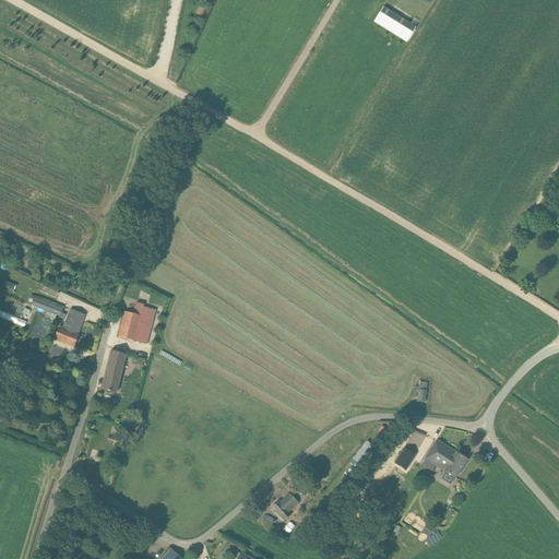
[(383,7),(375,22),(406,43),(416,27),(383,7)]
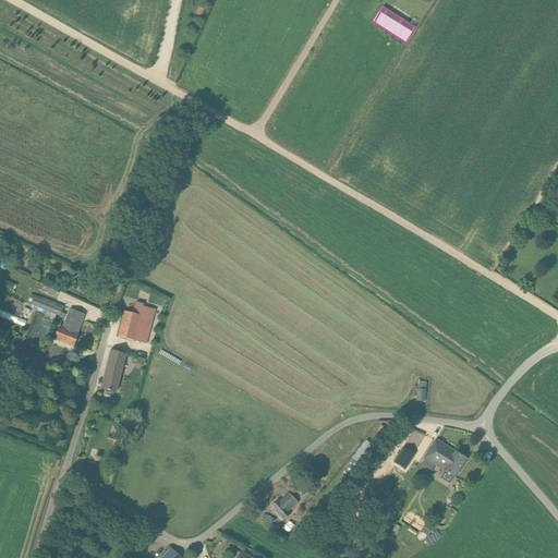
[(44,283),(41,289),(57,296),(59,289),(48,283),(48,284),(44,283)]
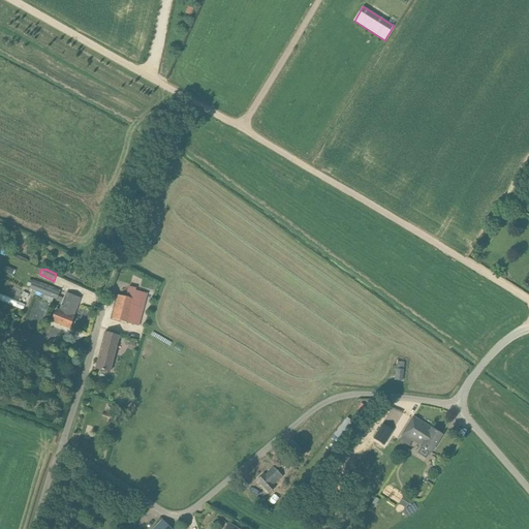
[(65,292),(63,299),(58,297),(60,290),(33,280),(29,289),(56,300),(56,301),(61,303),(58,311),(55,309),(51,321),(70,329),(74,317),(73,316),(81,299),(65,292)]
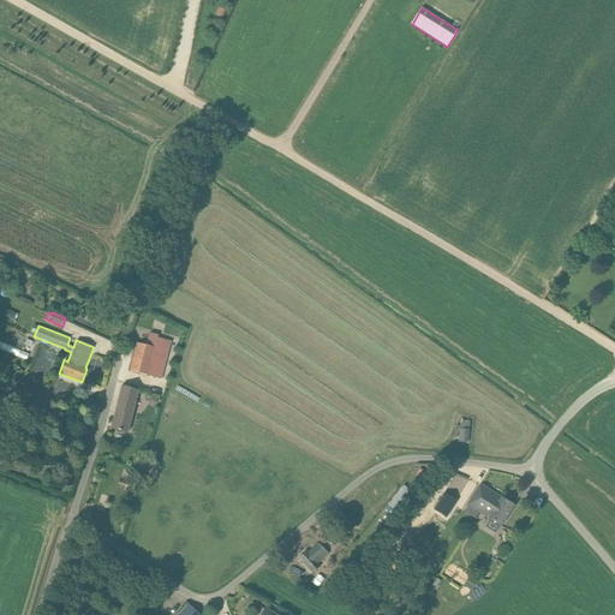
[(161,378),(168,351),(171,341),(157,338),(155,347),(137,342),(130,371),(161,378)]
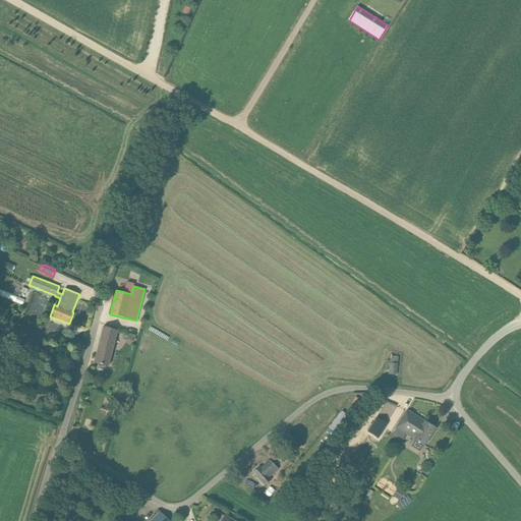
[(0,290),(0,295),(23,305),(25,300),(1,289),(0,290)]
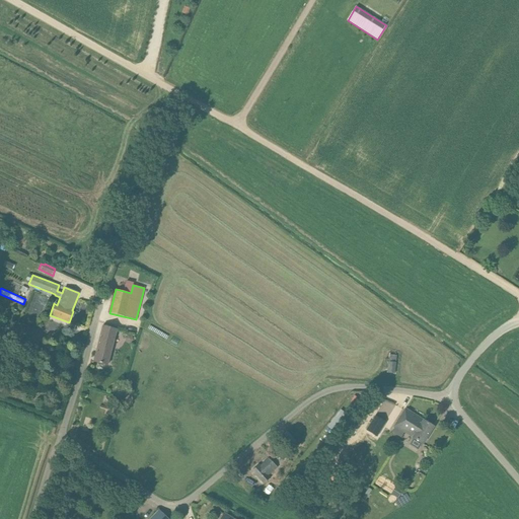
[(117,329),(113,328),(102,325),(97,348),(94,362),(107,365),(112,351),(117,329)]
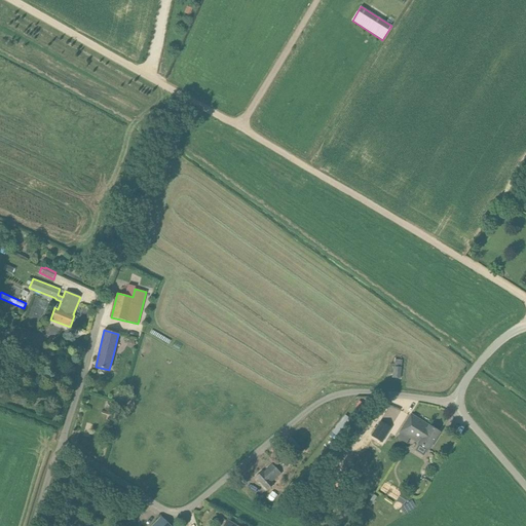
[(395,360),(392,377),(400,378),(402,361),(395,360)]
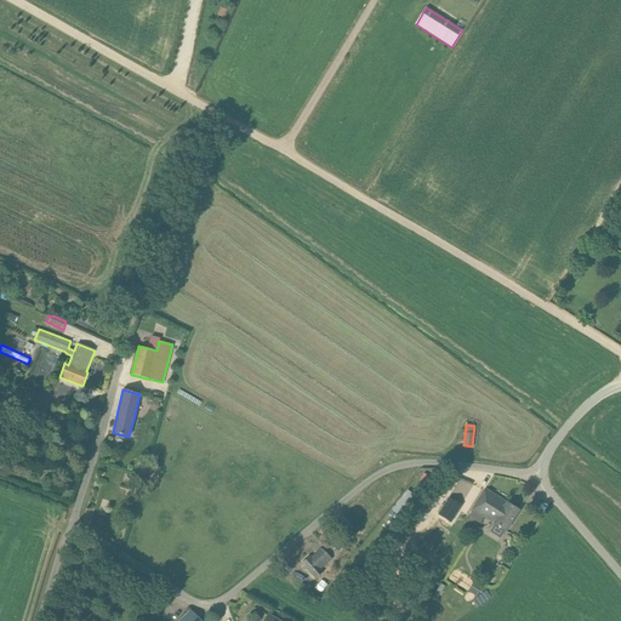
[(507,503),(485,489),(472,510),(495,524),(490,531),(500,539),(505,530),(506,531),(519,510),(507,502),(507,503)]
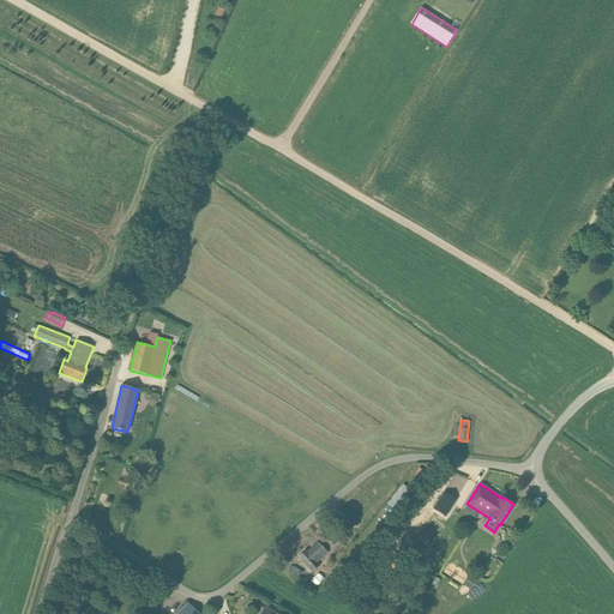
[(457,500),(444,492),(433,509),(446,517),(457,500)]
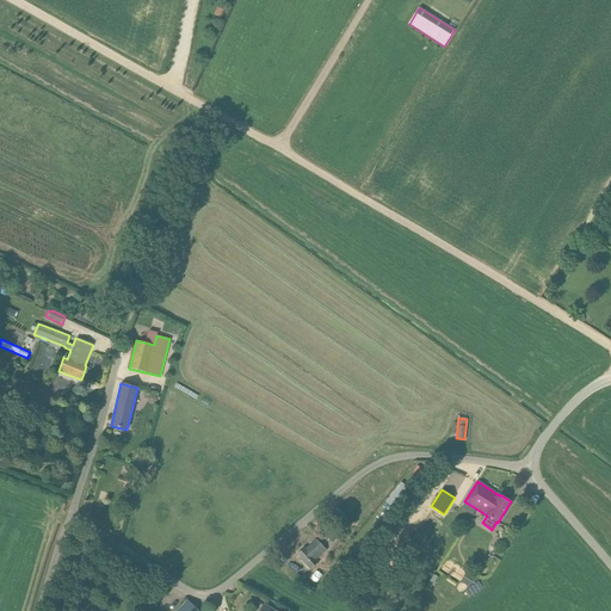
[(337,526),(343,523),(334,513),(329,518),(337,526)]
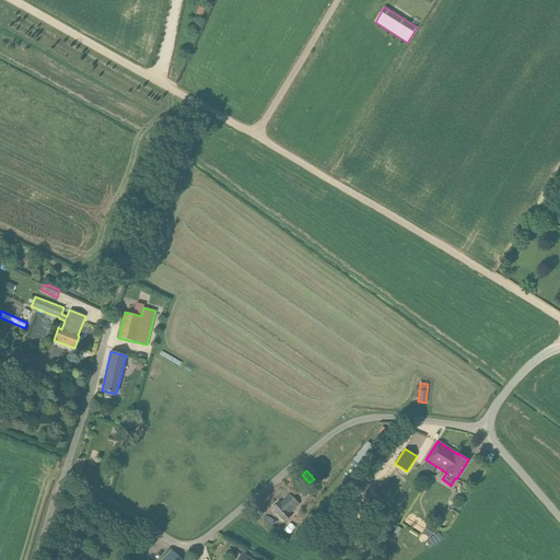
[(394,486),(387,481),(382,492),(388,497),(394,486)]
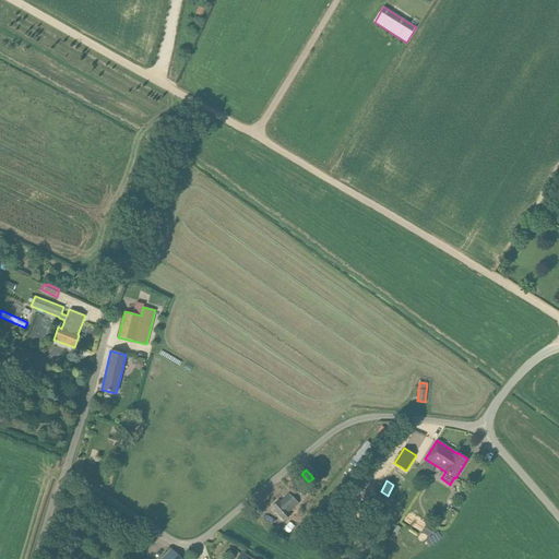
[(299,503),(297,501),(289,494),(281,501),(280,500),(272,507),(278,515),(284,522),(292,515),(290,513),(299,503)]
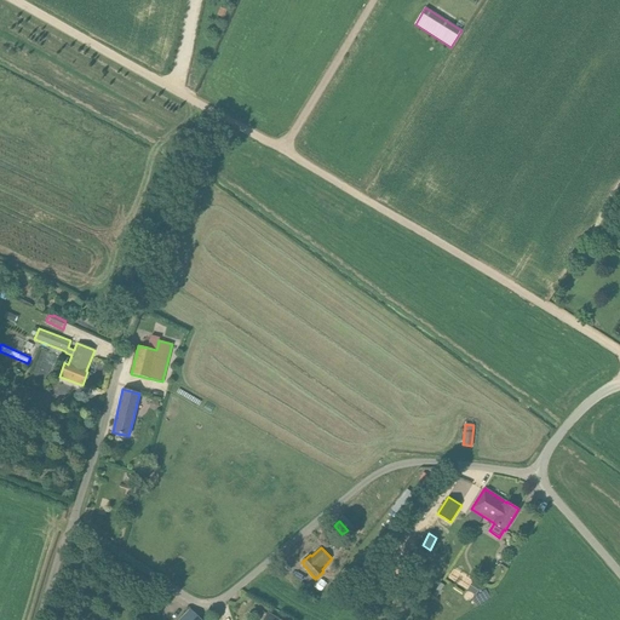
[(474,581),(454,569),(448,578),(468,591),(474,581)]
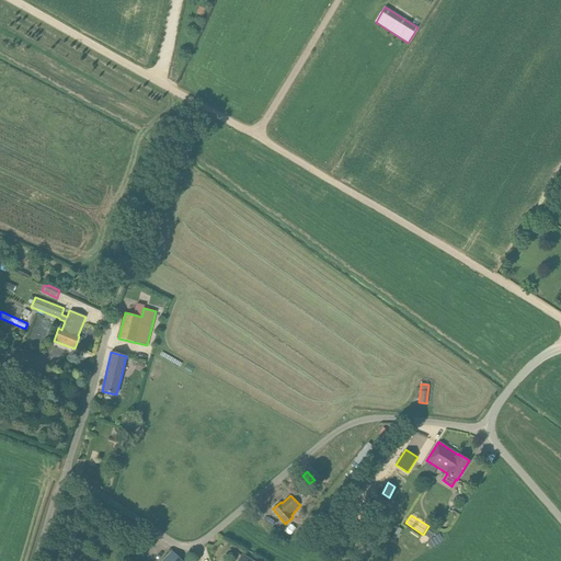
[(162,560),(181,560),(172,551),(162,560)]
